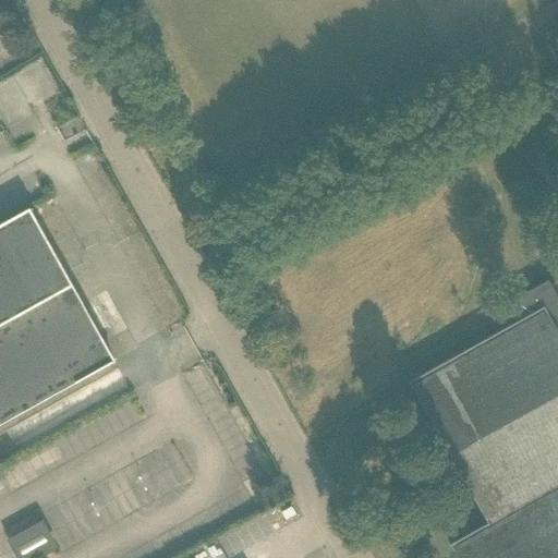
[(32,211),(0,226),(0,421),(109,367),(32,211)]
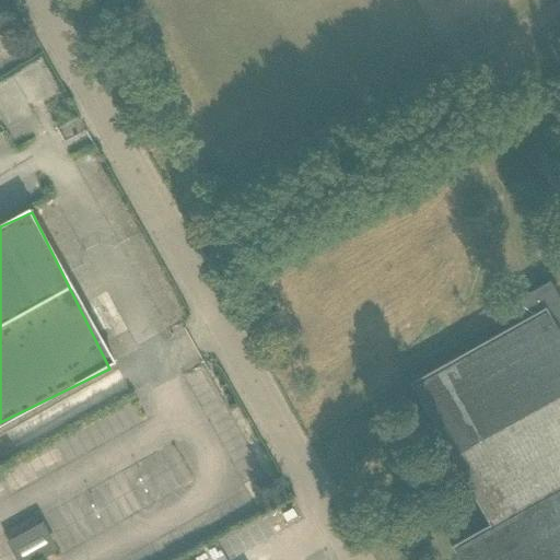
[(523,321),(409,384),(488,525),(451,547),(457,559),(559,559),(559,301),(549,282),(512,302),(523,321)]
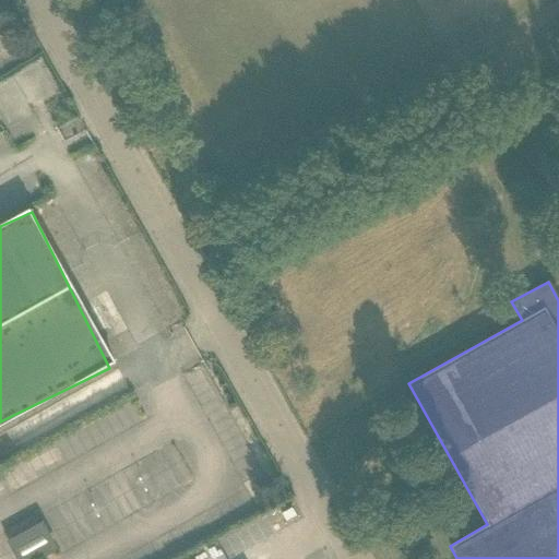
[(59,444),(3,472),(10,484),(0,488),(0,503),(11,526),(82,490),(59,444)]
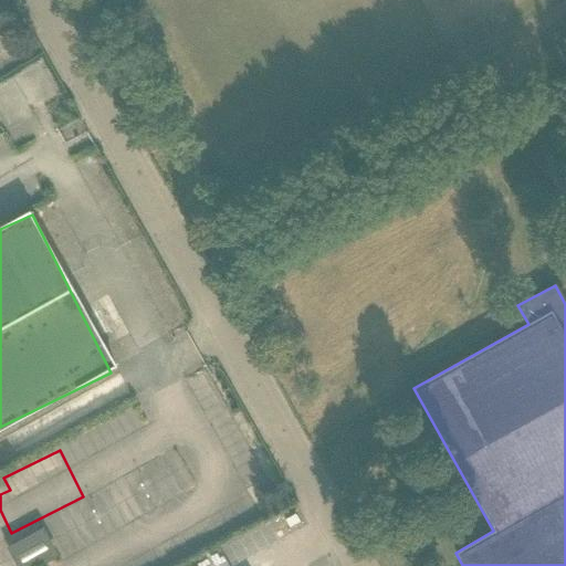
[(6,546),(16,565),(37,565),(56,556),(41,527),(6,546)]
